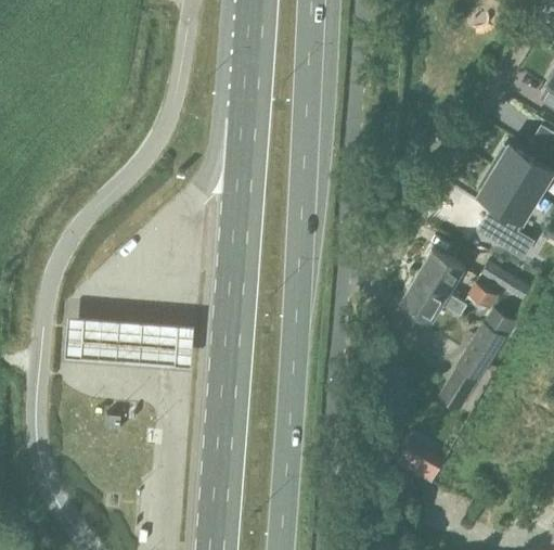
[(552,87),(544,100),(553,104),(553,75),(549,85),(552,87)]
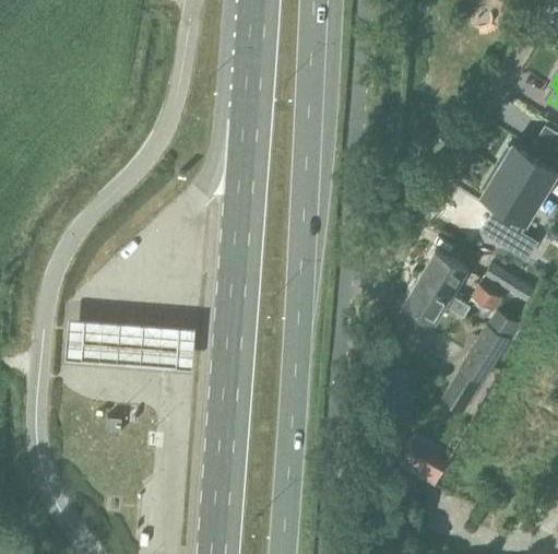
[(412,150),(427,155),(431,141),(416,137),(412,150)]
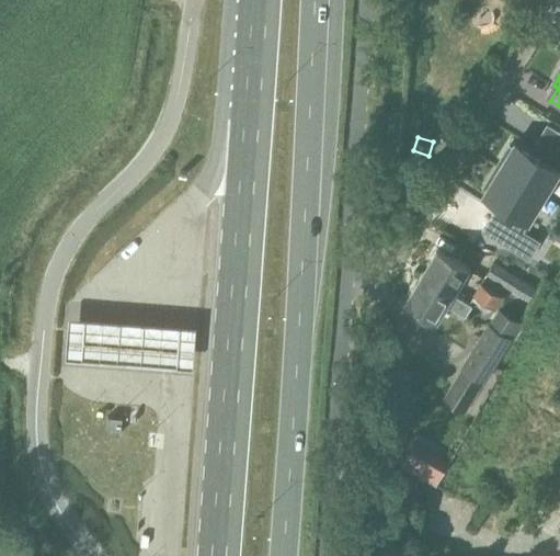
[(511,149),(498,170),(546,200),(559,177),(559,139),(545,163),(517,146),(514,151),(511,149)]
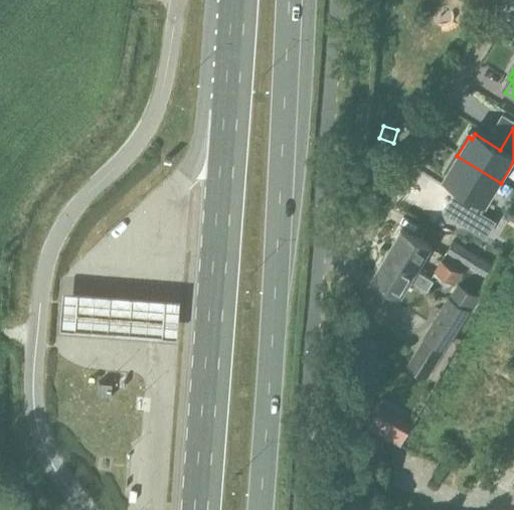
[(457,156),(445,176),(448,177),(445,182),(471,198),(456,222),(487,240),(496,225),(481,216),(501,183),(457,156)]
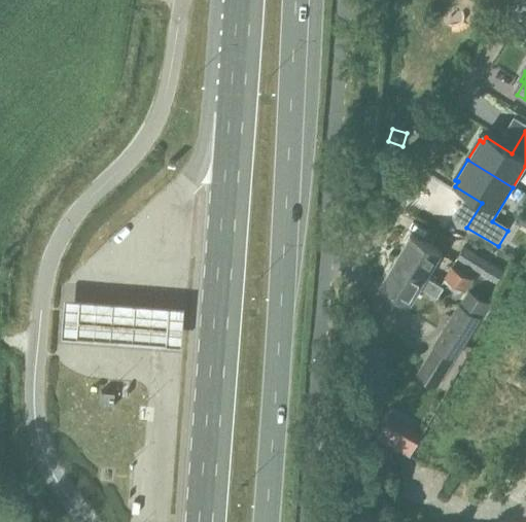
[(397,262),(432,282),(437,274),(433,271),(443,255),(412,238),(397,262)]
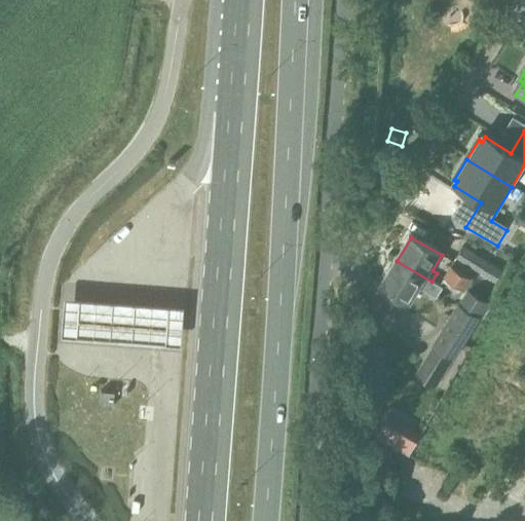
[(496,286),(502,274),(464,251),(457,261),(496,286)]
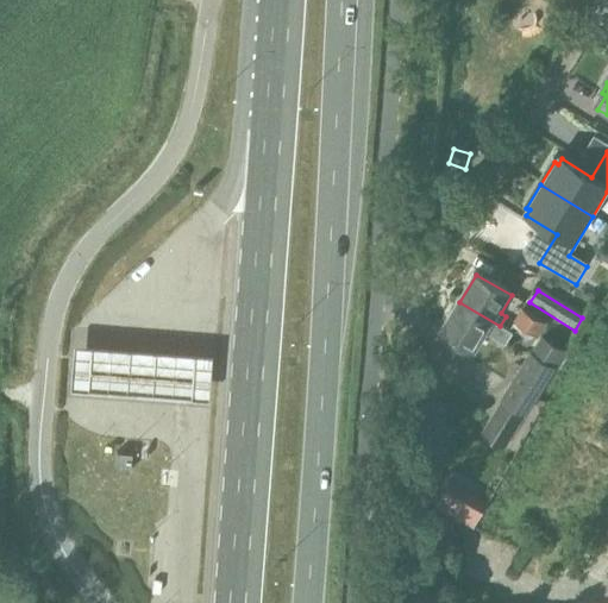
[(515,335),(500,326),(459,302),(442,332),(476,352),(487,335),(507,349),(515,335)]
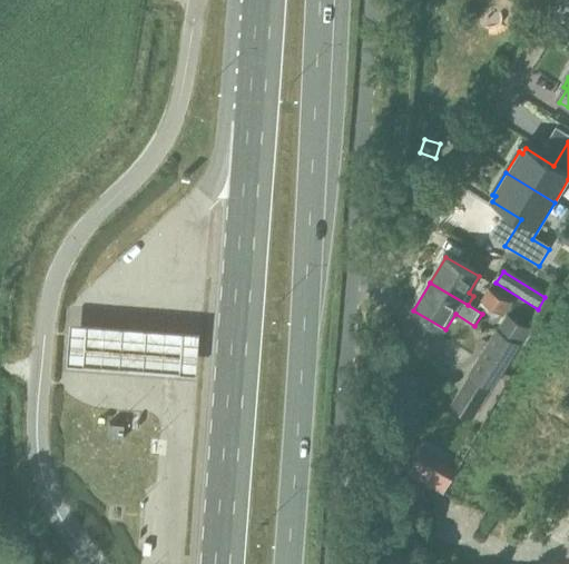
[(514,302),(502,294),(500,298),(491,292),(483,305),(504,318),(512,305),(514,302)]
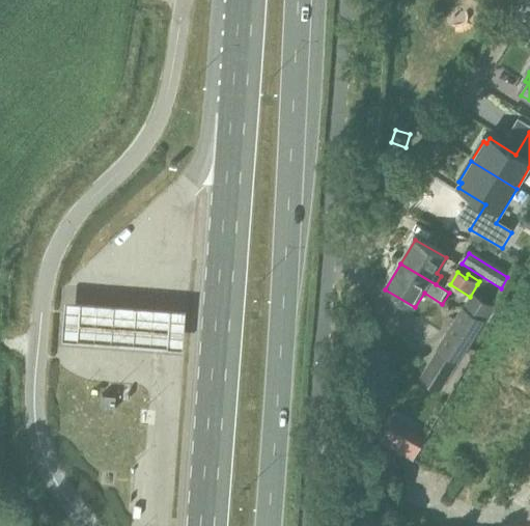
[(459,364),(484,325),(487,327),(489,325),(492,327),(499,314),(496,313),(497,312),(478,301),(470,315),(466,312),(440,353),(459,364)]
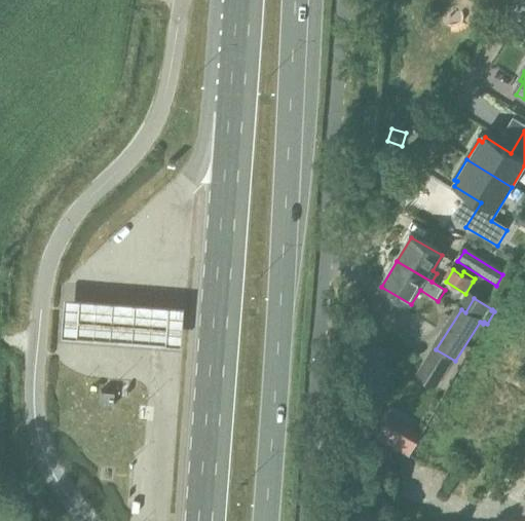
[(140,308),(64,302),(61,341),(137,346),(180,349),(183,311),(140,308)]
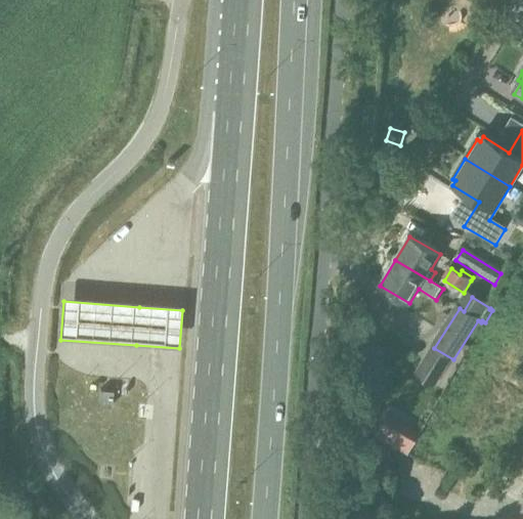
[(100,409),(113,411),(114,394),(101,393),(100,409)]
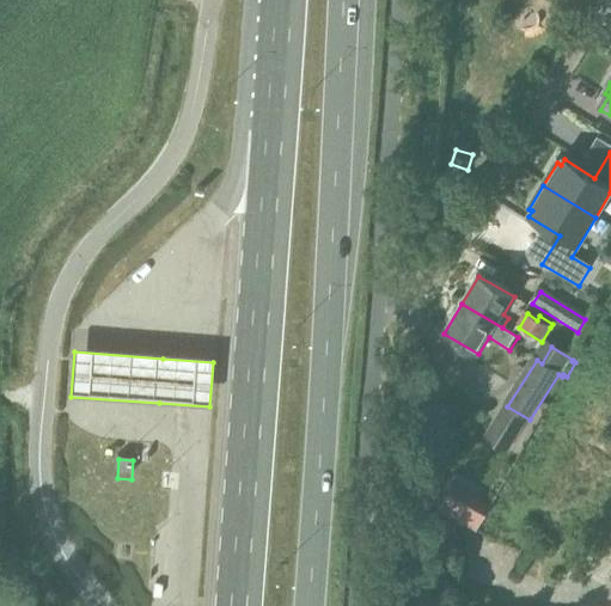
[(462,524),(478,533),(490,512),(472,502),(462,524)]
